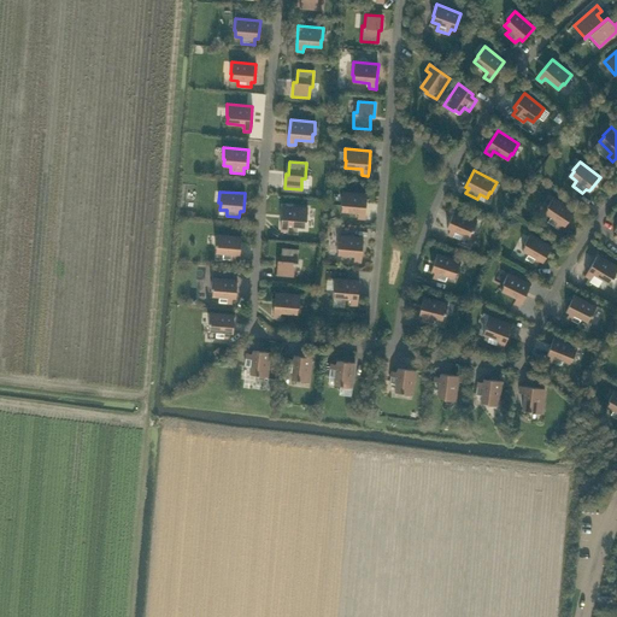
[(365,213),(366,194),(341,192),(340,204),(342,204),(341,211),(358,212),(358,218),(364,219),(365,213)]
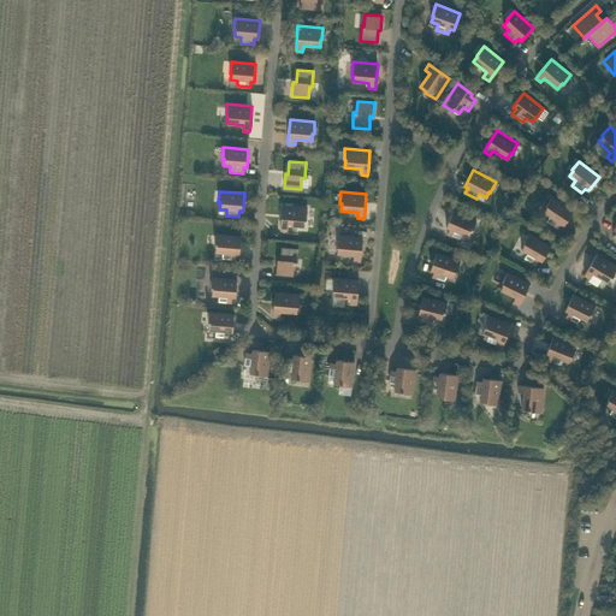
[(563,225),(573,211),(552,196),(546,206),(548,207),(544,212),(550,217),(546,221),(557,229),(561,224),(563,225)]
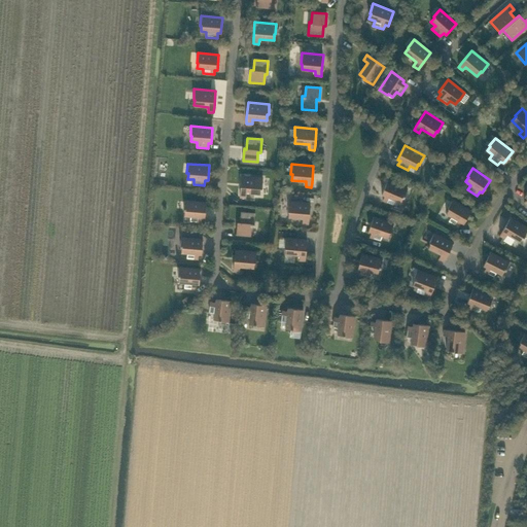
[(261,188),(262,178),(241,176),(240,192),(240,198),(245,198),(246,192),(260,194),(260,188),(261,188)]
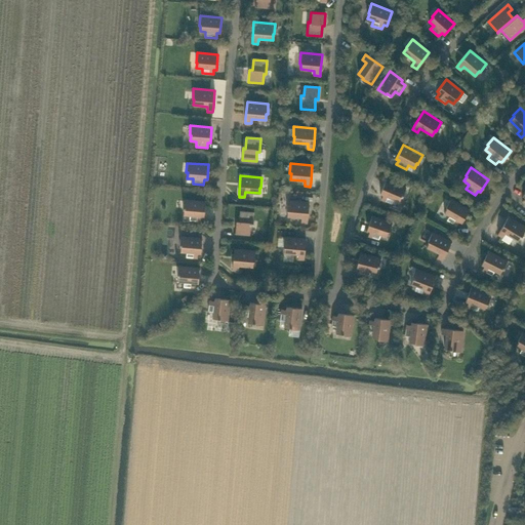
[(402,197),(406,188),(386,179),(380,194),(382,195),(380,200),(391,204),(393,199),(399,202),(401,197),(402,197)]
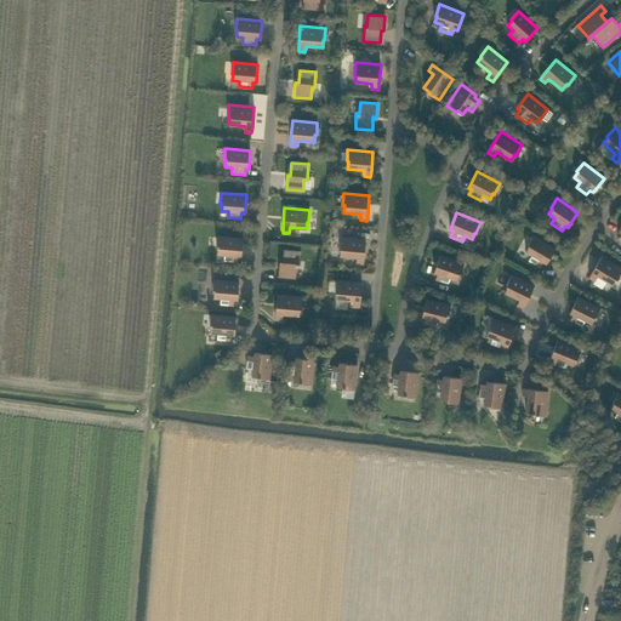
[(546,263),(554,248),(533,235),(527,245),(528,246),(525,252),(531,255),(529,261),(540,267),(543,262),(546,263)]
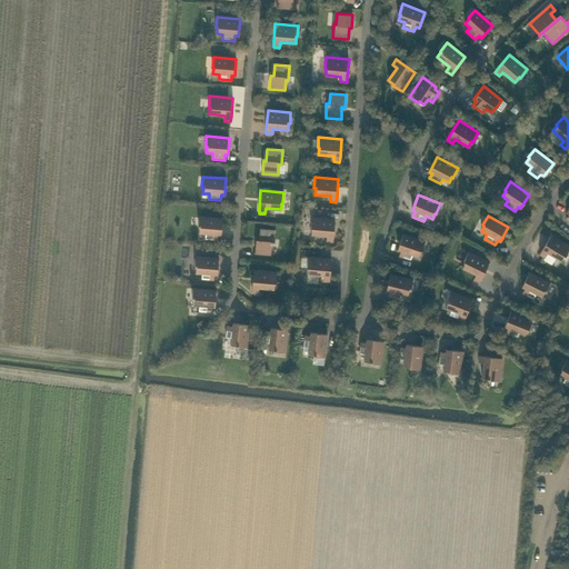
[(221,235),(222,218),(199,217),(198,227),(199,227),(199,233),(206,233),(205,239),(217,240),(218,235),(221,235)]
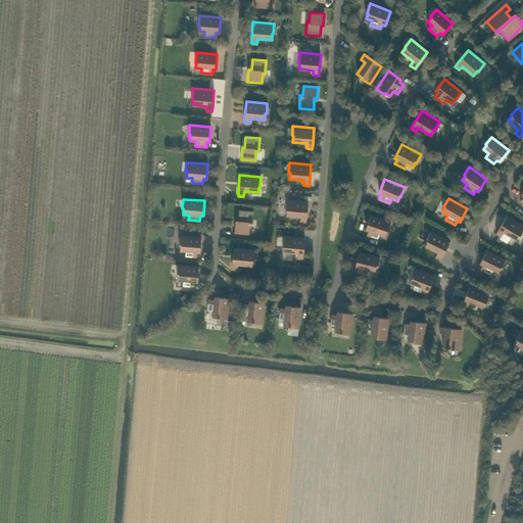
[(306,218),(307,201),(286,199),(285,209),(287,209),(286,216),(300,217),(299,222),(305,223),(306,218)]
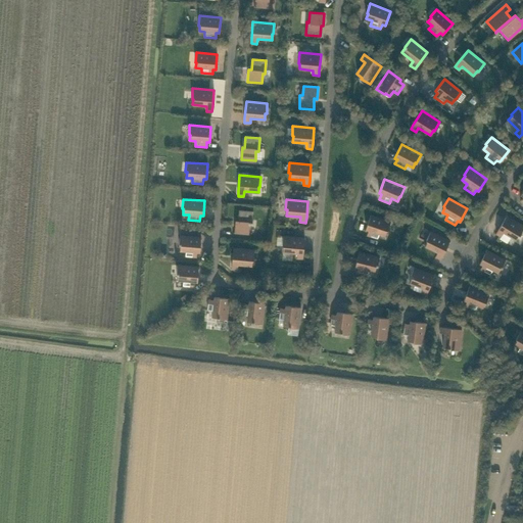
[(252,225),(253,211),(239,210),(238,221),(235,221),(234,233),(248,234),(249,224),(252,225)]
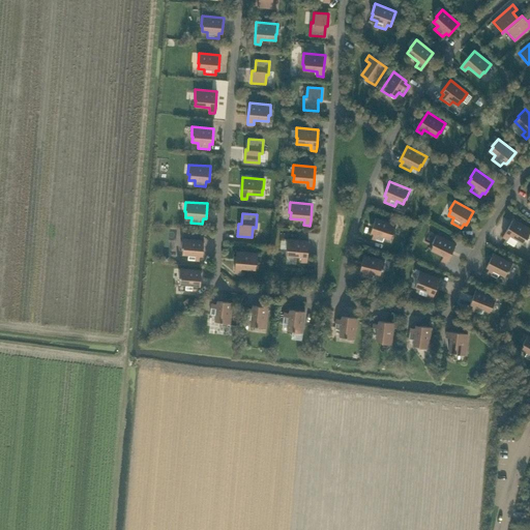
[(392,234),(395,225),(375,217),(371,232),(373,233),(372,238),(382,241),(384,237),(389,239),(391,234),(392,234)]
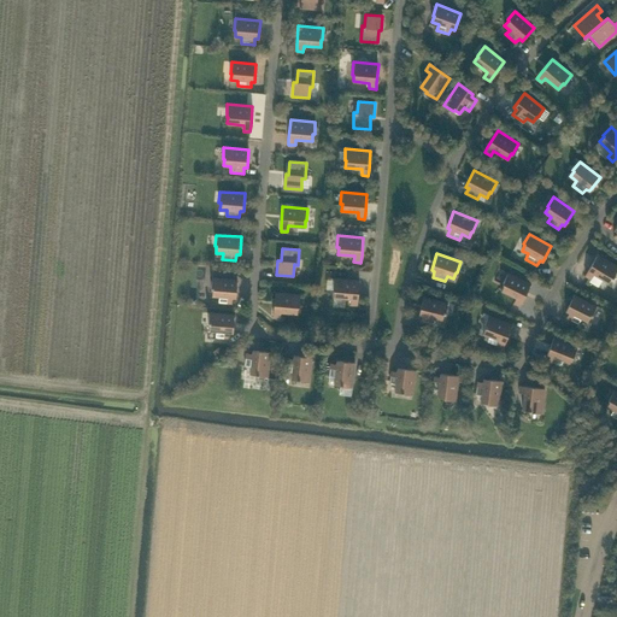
[(612,278),(616,270),(616,265),(598,254),(588,270),(588,271),(585,276),(591,280),(594,275),(607,283),(611,277),(612,278)]
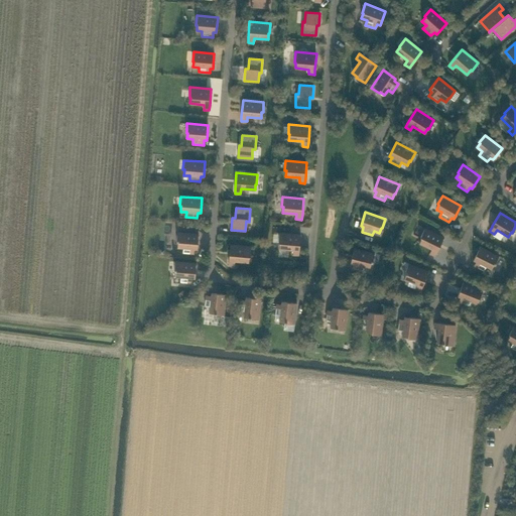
[(437,252),(443,237),(425,228),(420,237),(421,238),(419,243),(431,249),(429,253),(434,256),(436,252),(437,252)]
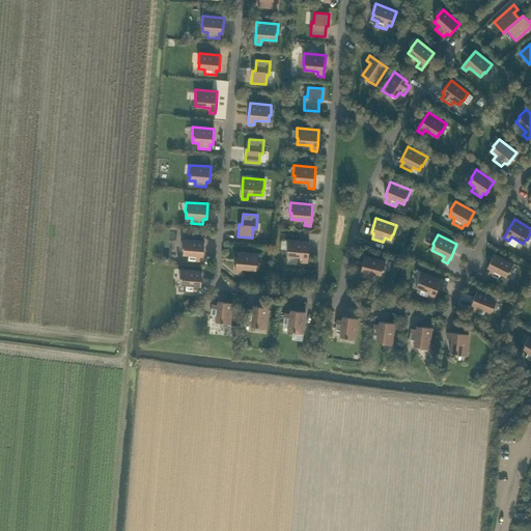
[(203,256),(204,241),(183,239),(182,249),(183,249),(183,254),(189,255),(188,260),(199,261),(200,256),(203,256)]
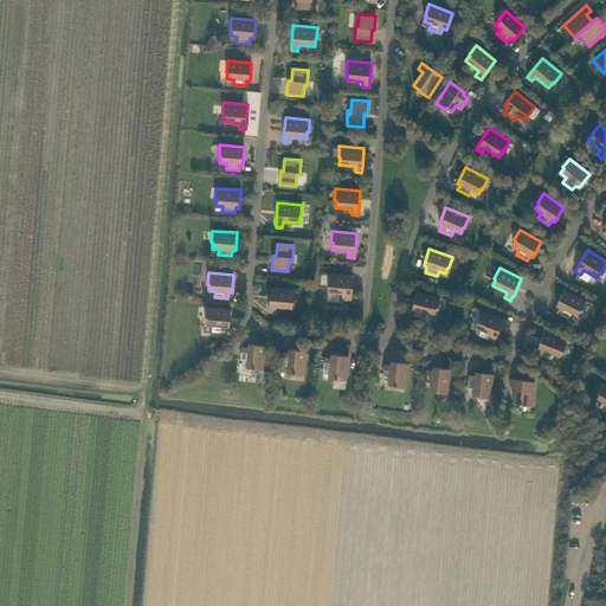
[(352,294),(353,276),(328,274),(327,285),(328,285),(328,292),(345,294),(343,300),(350,300),(350,294),(352,294)]
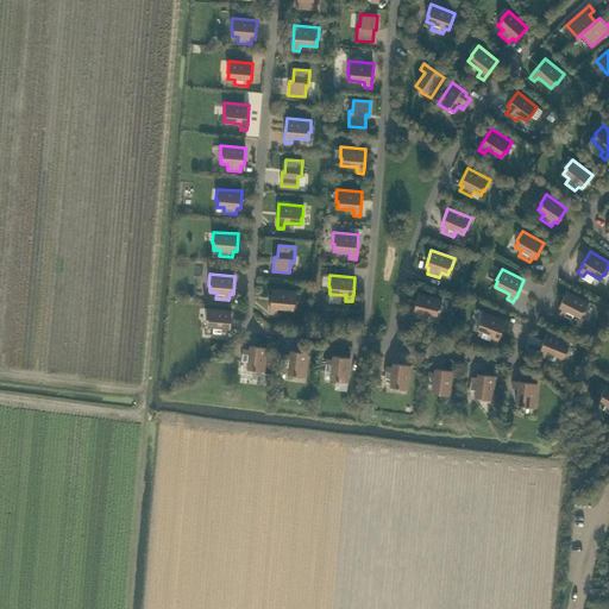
[(295,303),(296,290),(271,288),(270,307),(269,313),(276,314),(277,308),(293,309),(294,302),(295,303)]
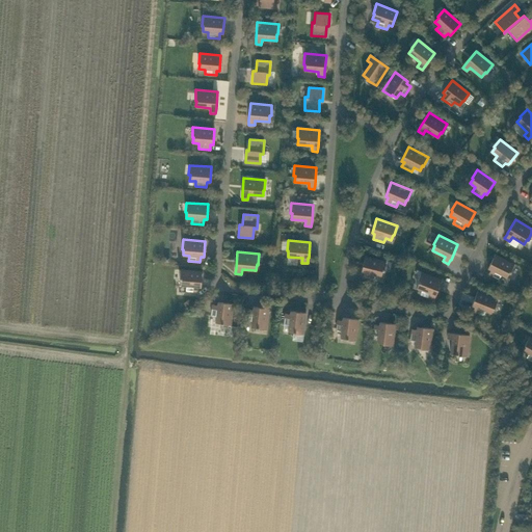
[(510,273),(514,264),(495,255),(487,268),(490,269),(488,274),(499,280),(501,274),(506,277),(508,272),(510,273)]
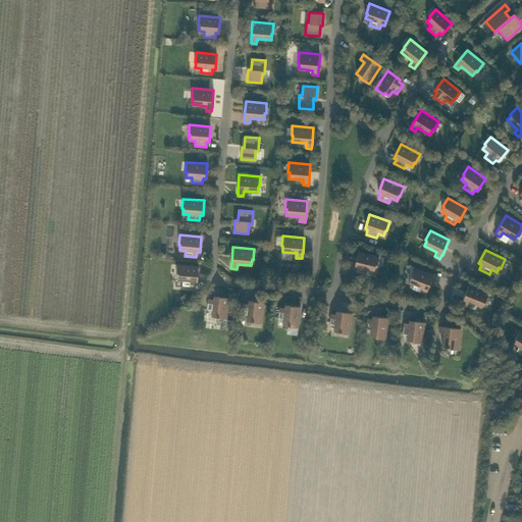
[(376,266),(378,257),(358,252),(354,266),(357,267),(356,272),(367,274),(368,269),(374,271),(375,266),(376,266)]
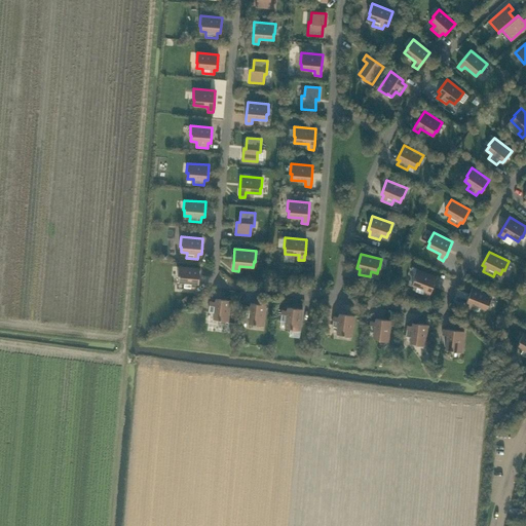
[(198,284),(199,268),(178,266),(178,276),(179,276),(178,282),(184,283),(184,288),(195,289),(195,284),(198,284)]
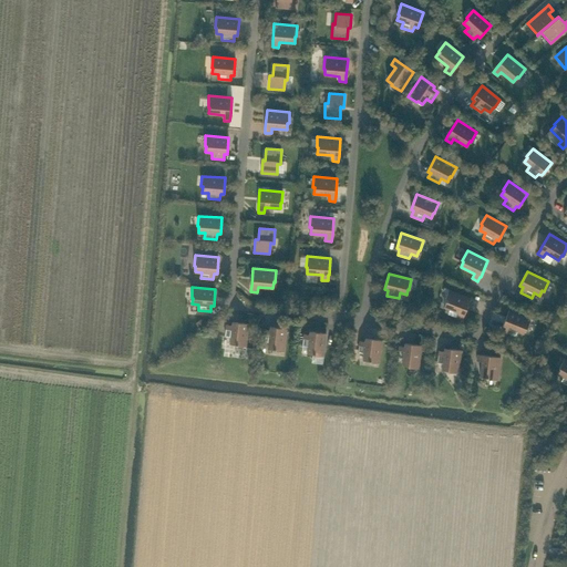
[(464,315),(471,298),(449,290),(445,300),(446,301),(444,307),(457,312),(456,317),(462,320),(464,315)]
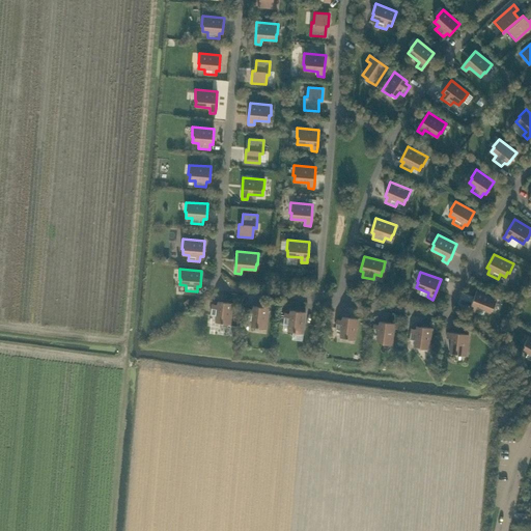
[(493,308),(497,299),(476,290),(471,305),(474,306),(472,310),(482,314),(484,310),(490,312),(492,307),(493,308)]
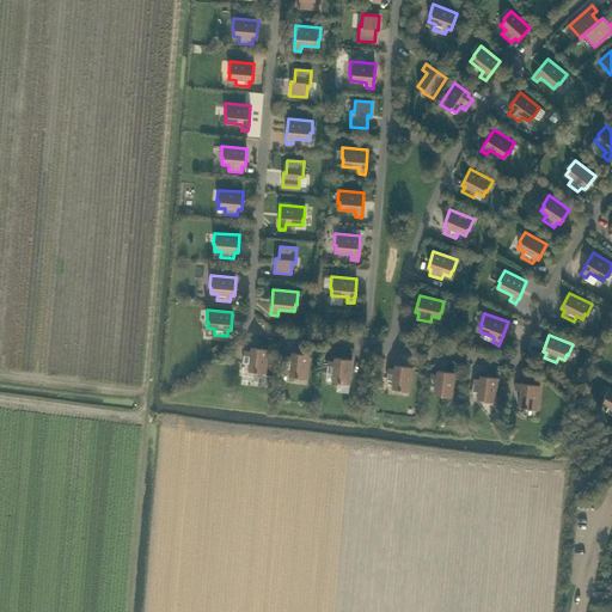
[(265,374),(268,349),(251,347),(250,350),(244,350),(243,363),(249,363),(248,371),(254,372),(254,373),(265,374)]
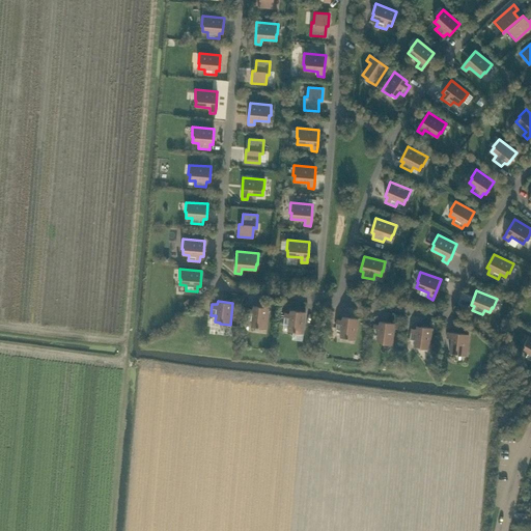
[(266,329),(269,308),(253,306),(252,309),(248,308),(246,319),(251,320),(250,326),(256,327),(256,328),(266,329)]
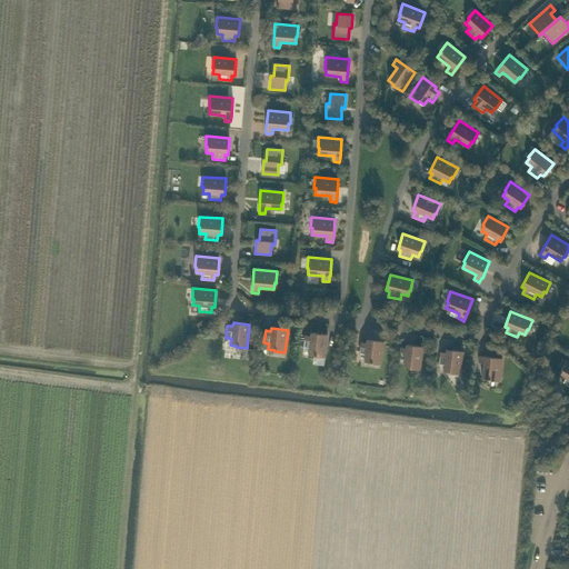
[(325,358),(327,335),(311,332),(310,336),(305,335),(303,347),(309,348),(308,355),(313,355),(313,357),(325,358)]
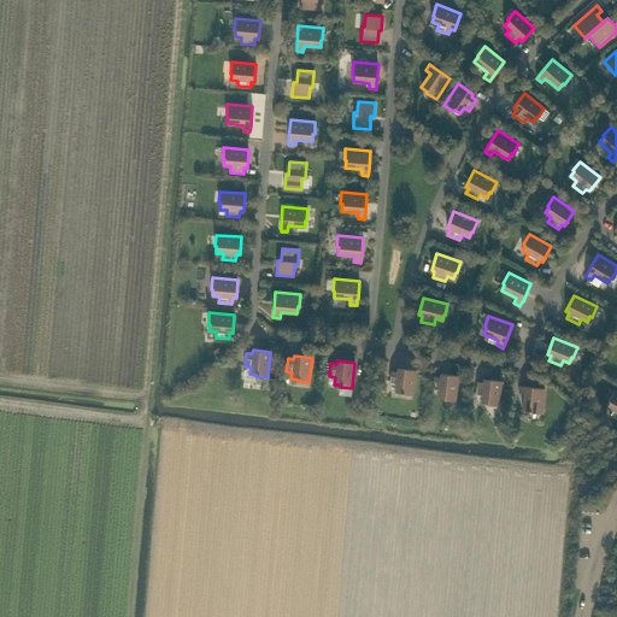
[(412,395),(416,370),(398,368),(397,371),(392,371),(389,385),(395,385),(394,392),(401,393),(400,394),(412,395)]
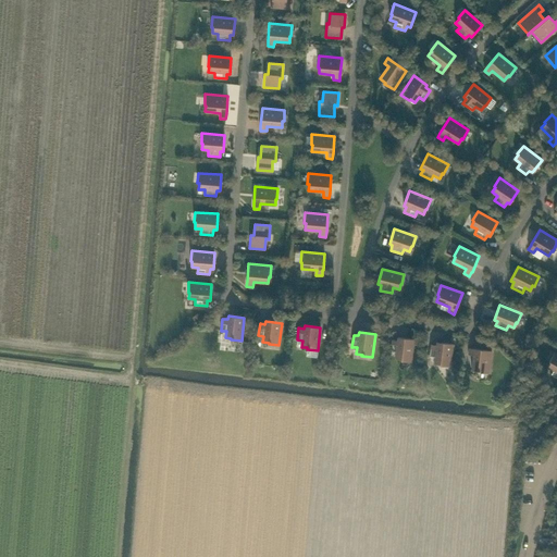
[(411,361),(413,339),(397,337),(397,341),(392,339),(391,351),(396,353),(395,358),(400,359),(400,360),(411,361)]
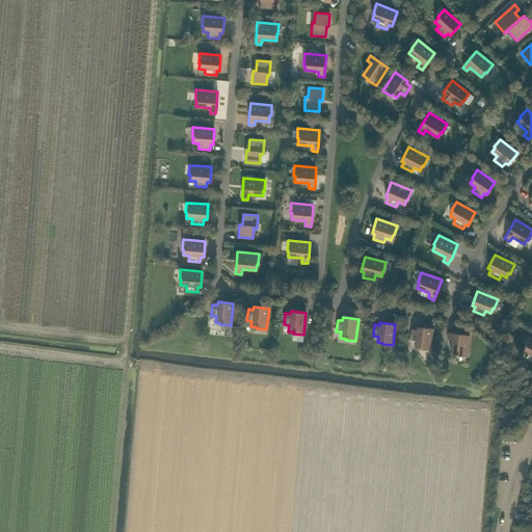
[(430,350),(432,328),(417,326),(417,329),(411,328),(410,340),(416,341),(415,347),(420,347),(420,349),(430,350)]
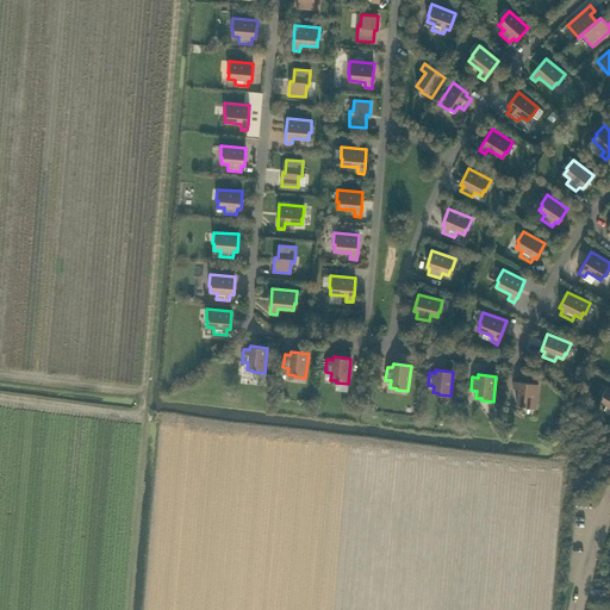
[(520,381),(520,383),(514,381),(512,388),(518,388),(516,405),(523,406),(523,408),(535,409),(539,384),(520,381)]
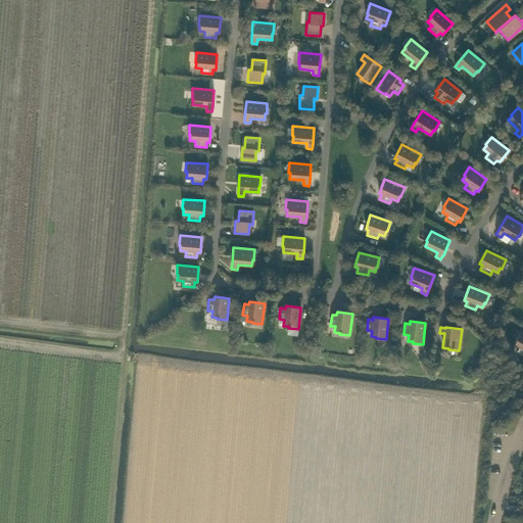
[(522,332),(520,331),(515,339),(517,340),(514,345),(519,347),(517,352),(522,354),(522,332)]
